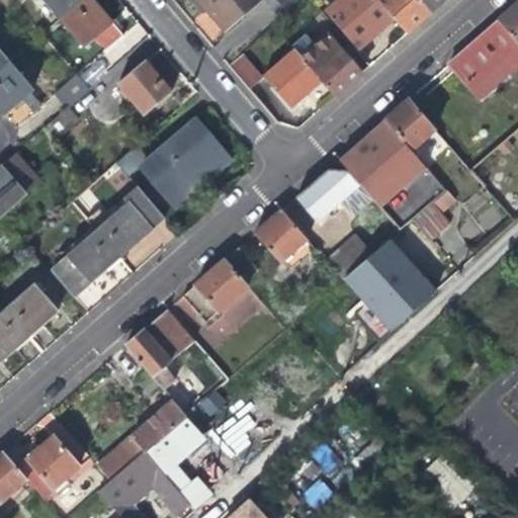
[(44,0),(60,19),(82,0),(44,0)]
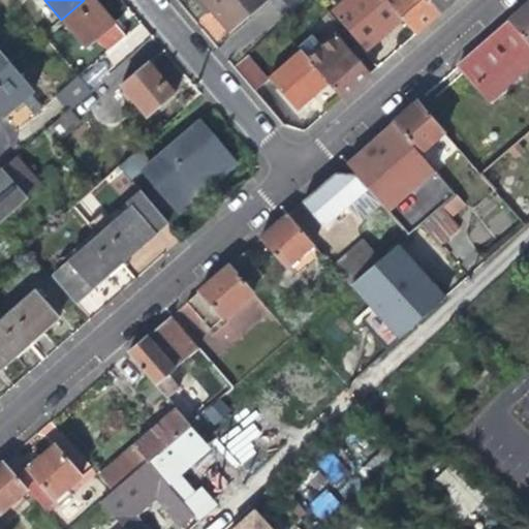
[(105,11),(95,0),(84,0),(61,20),(85,48),(115,23),(105,11)]
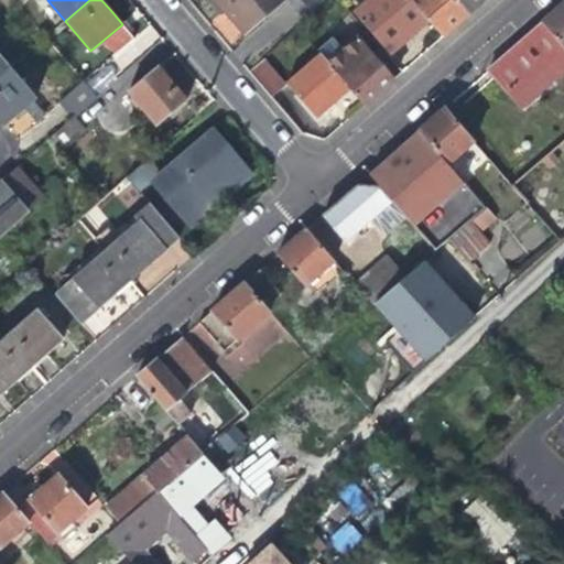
[(231,6),(250,29),(282,0),(216,0),(225,11),(231,6)]
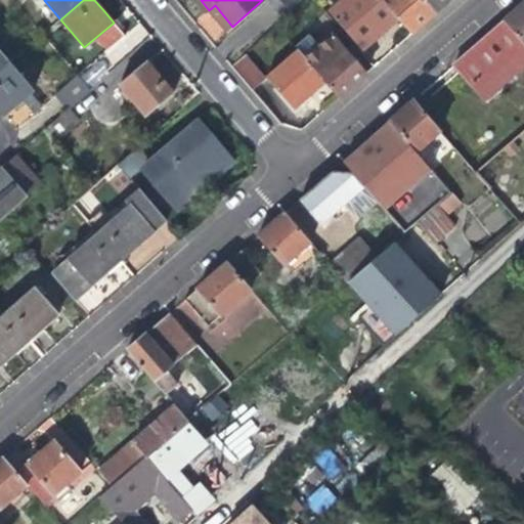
[(381,34),(399,18),(385,3),(382,0),(345,0),(332,11),(363,48),(381,34)]
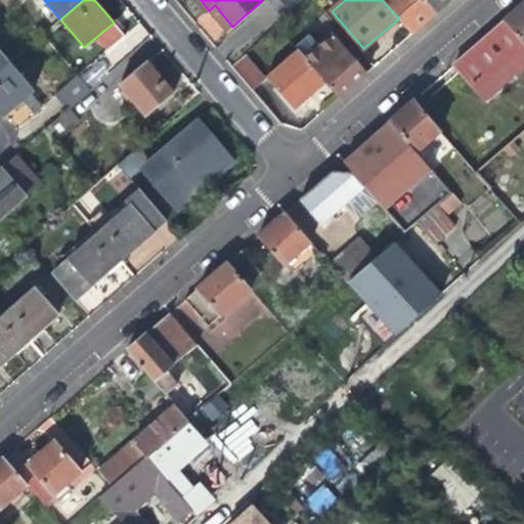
[(387,0),(385,3),(399,18),(412,34),(426,23),(435,13),(423,0),(387,0)]
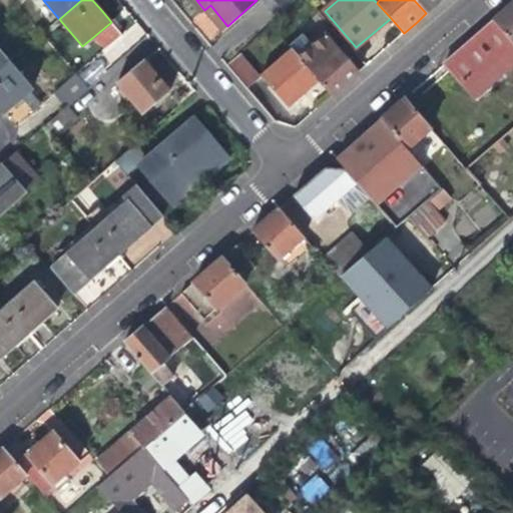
[(414,0),(426,13),(438,3),(441,0),(414,0)]
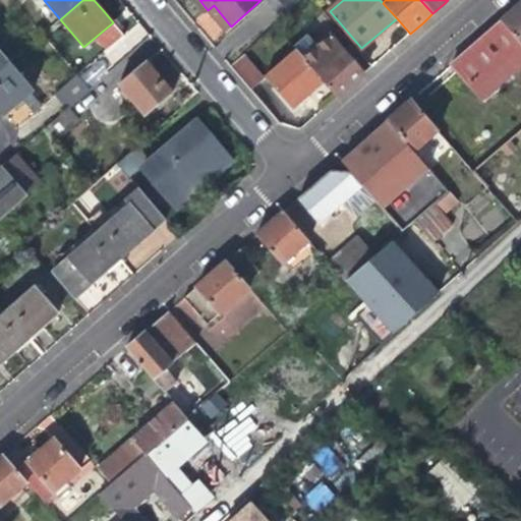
[(520,4),(519,7),(502,22),(520,44),(520,4)]
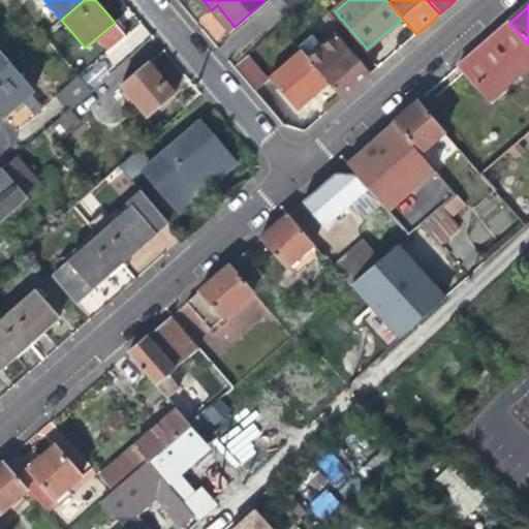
[(229,31),(235,27),(217,5),(211,10),(229,31)]
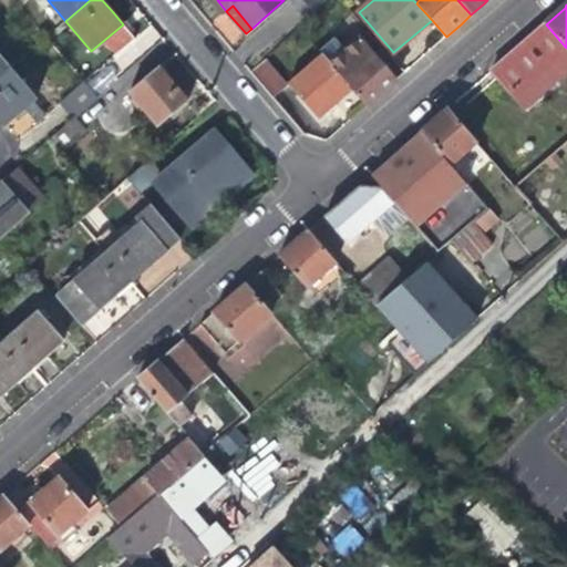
[(566,72),(566,48),(546,24),(521,47),(492,71),(524,109),(566,72)]
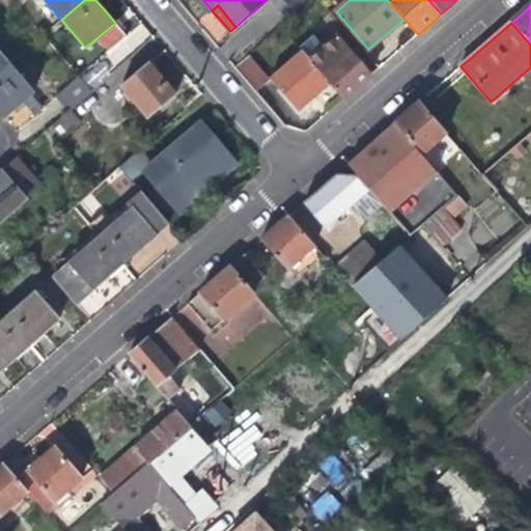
[(119,28),(107,38),(115,48),(128,37),(119,28)]
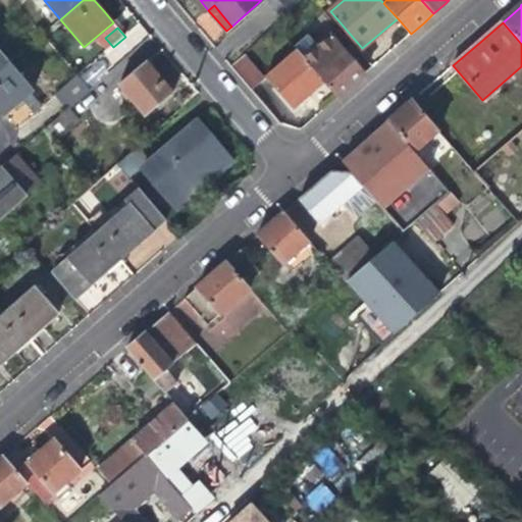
[(338,42),(324,55),(331,62),(345,50),(338,42)]
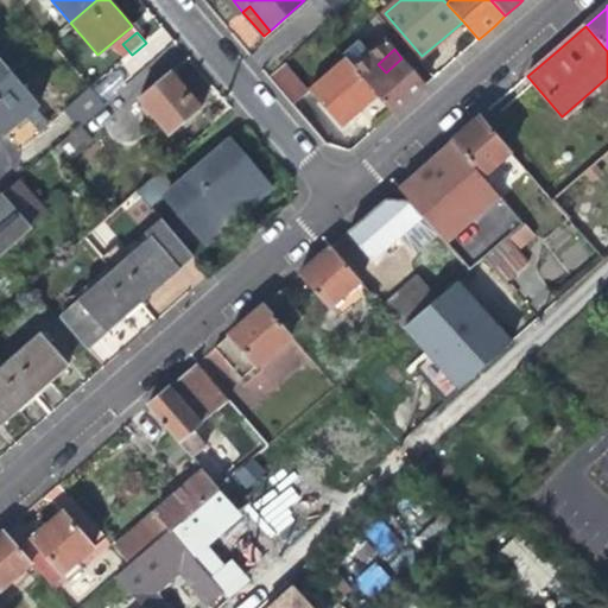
[(386,73),(378,64),(371,70),(355,51),(347,58),(378,96),(393,114),(410,100),(425,86),(401,58),(386,73)]
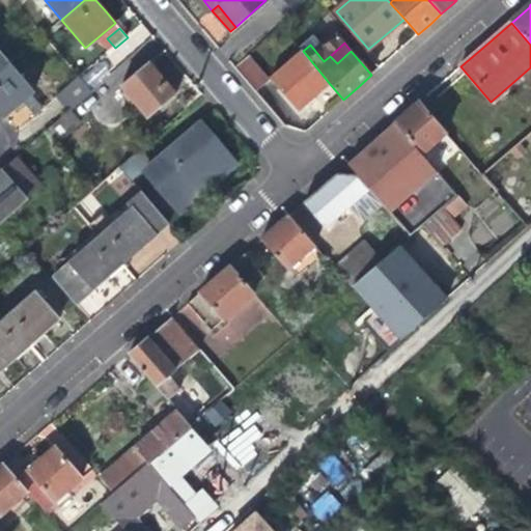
[(314,96),(330,84),(303,51),(271,78),(299,111),(314,96)]
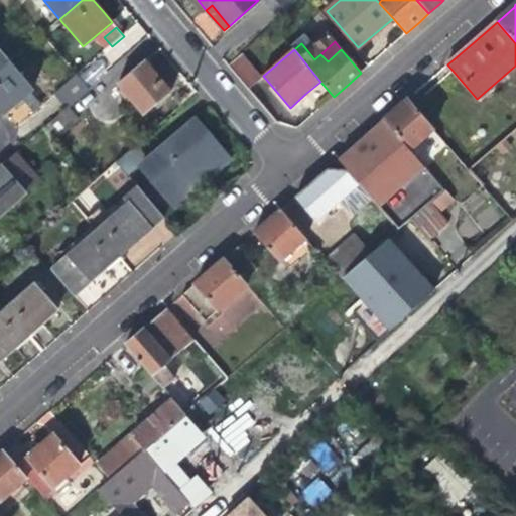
[(0,70),(9,61),(0,50),(0,70)]
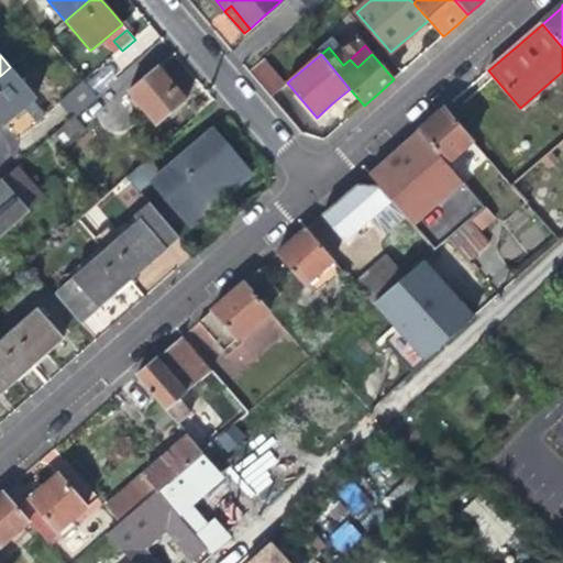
[(262,57),(249,70),(266,92),(280,79),(262,57)]
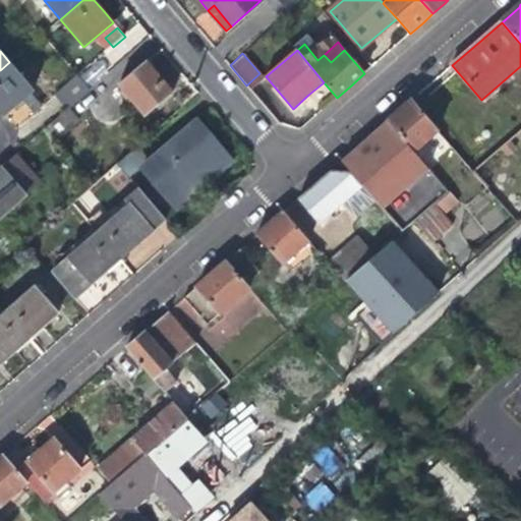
[(145,61),(118,84),(146,115),(171,93),(159,77),(145,61)]
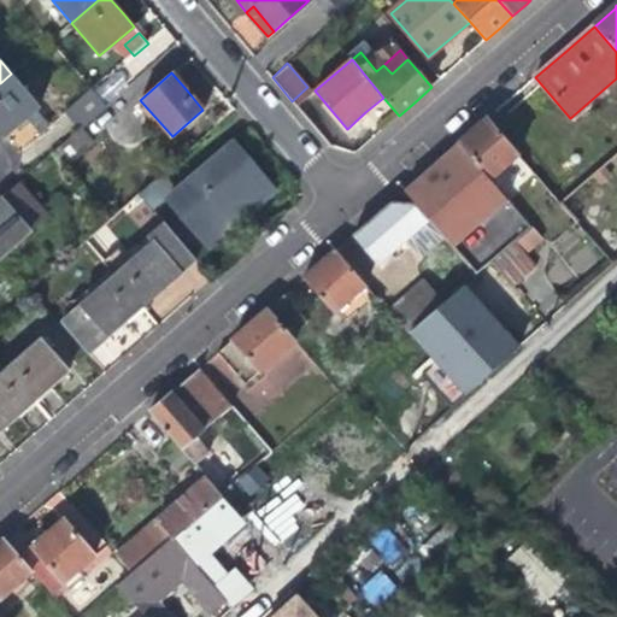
[(40,109),(11,74),(0,83),(0,130),(19,154),(39,137),(24,122),(40,109)]
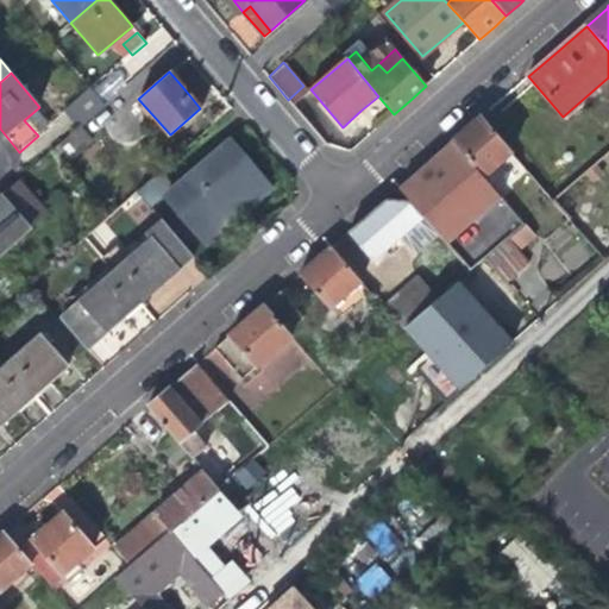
[(66,110),(80,127),(104,105),(90,88),(66,110)]
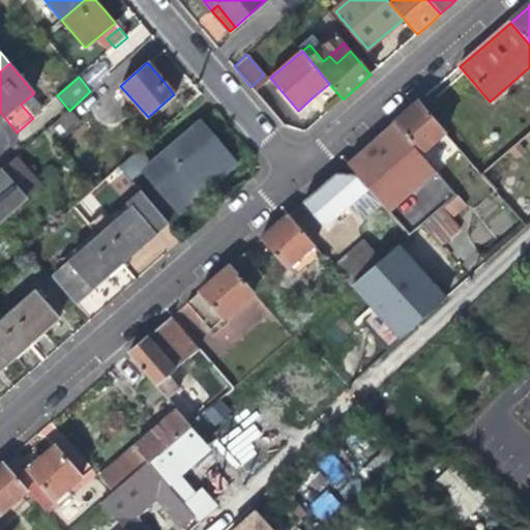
[(446,135),(418,102),(407,112),(392,124),(421,156),(446,135)]
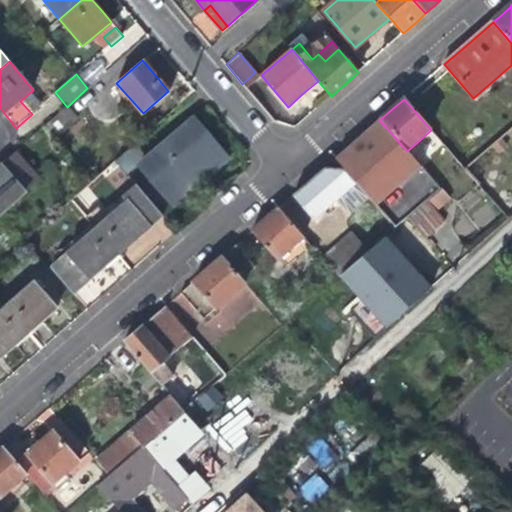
[(77,119),(67,107),(45,125),(56,137),(77,119)]
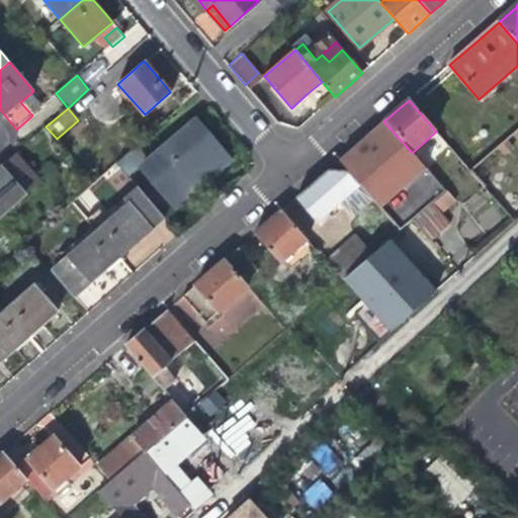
[(197,119),(163,150),(197,189),(217,172),(232,160),(197,119)]
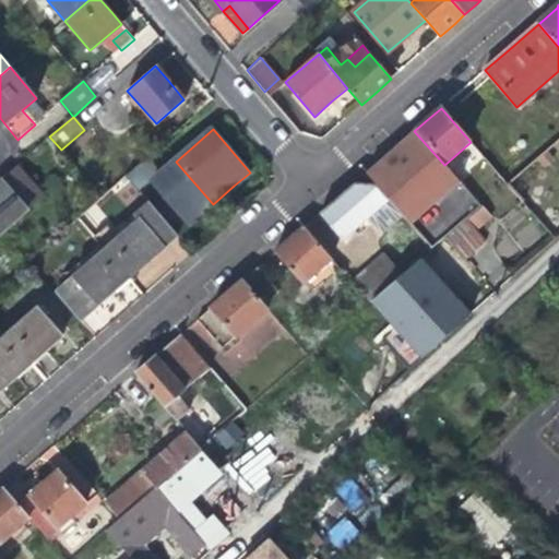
[(414,131),(397,146),(432,186),(400,214),(404,218),(411,226),(460,182),(444,165),(414,131)]
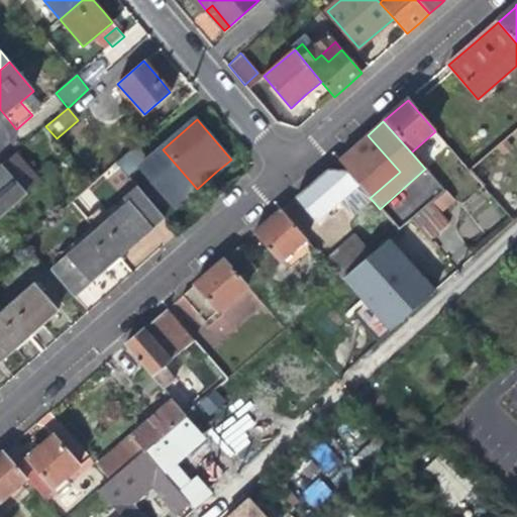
[(354,146),(337,162),(370,198),(400,172),(368,135),(354,146)]
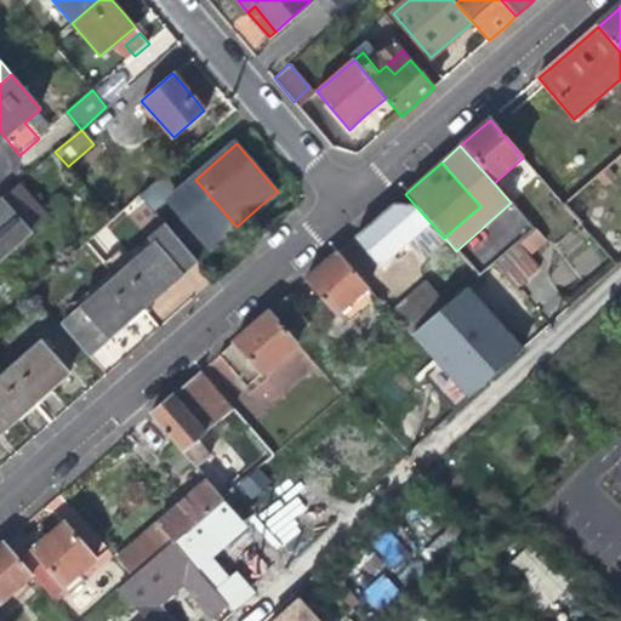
[(227,234),(237,227),(195,180),(180,193),(163,172),(138,194),(157,215),(171,201),(211,248),(227,234)]
